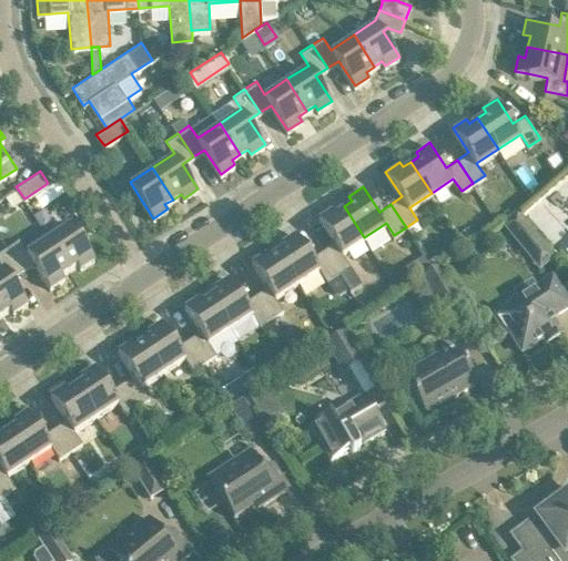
[(333,206),(318,216),(335,241),(323,248),(338,272),(351,264),(343,252),(364,237),(344,206),(335,211),(333,206)]
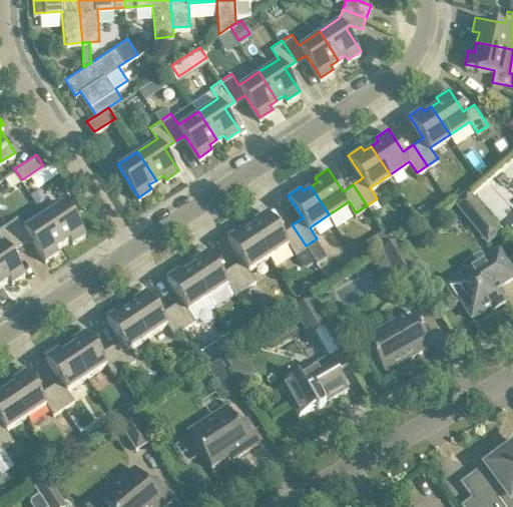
[(487,239),(501,228),(467,186),(453,197),(487,239)]
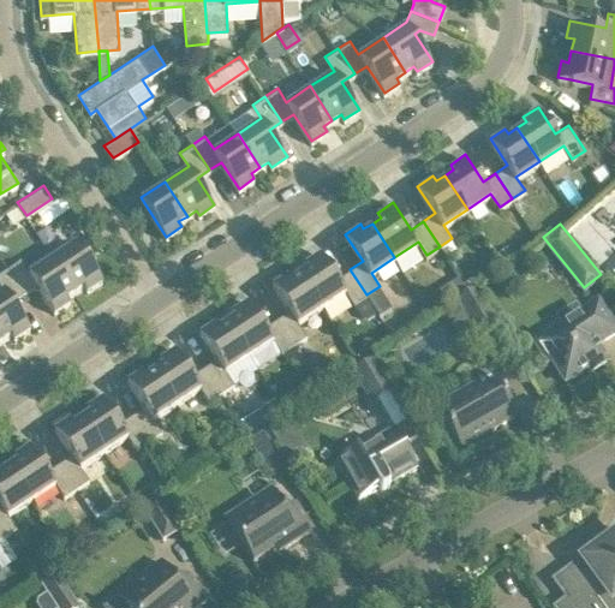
[(77,239),(57,252),(53,256),(76,290),(84,284),(87,288),(102,279),(77,239)]
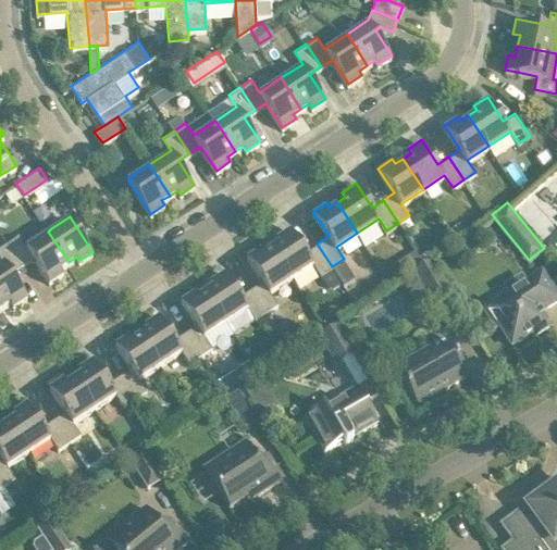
[(458,219),(449,225),(456,234),(465,228),(458,219)]
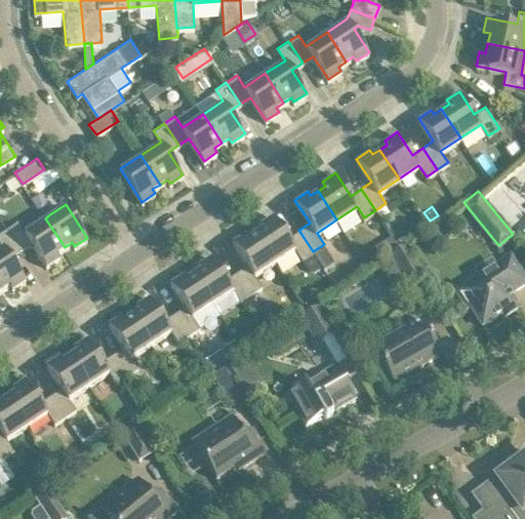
[(260,223),(263,227),(255,232),(275,261),(294,247),(303,258),(313,251),(298,230),(288,237),(273,213),(260,223)]
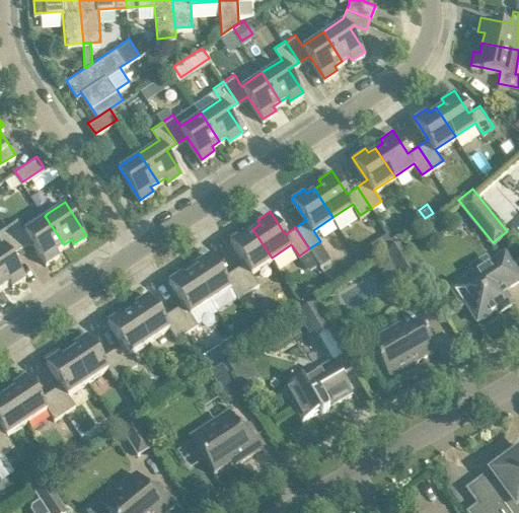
[(45,216),(24,229),(17,218),(6,224),(20,245),(31,239),(46,262),(59,253),(56,249),(64,244),(45,216)]
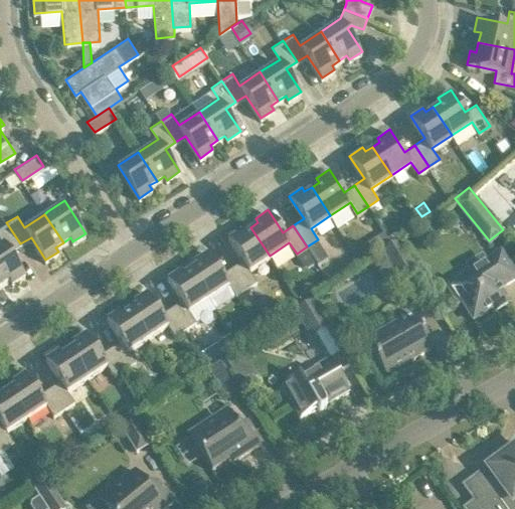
[(20,243),(6,222),(0,226),(0,235),(3,240),(0,242),(0,279),(2,283),(9,278),(12,282),(25,274),(10,250),(20,243)]
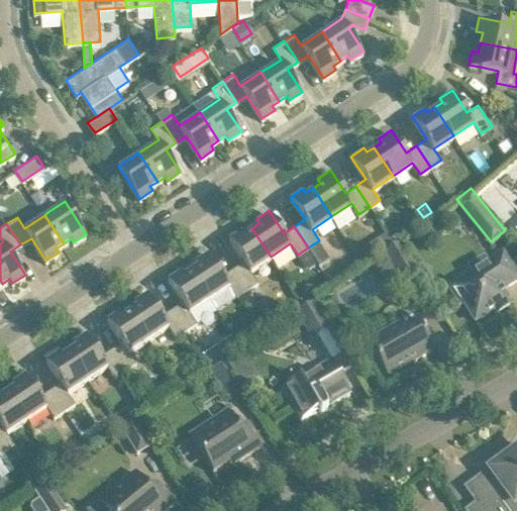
[(241,228),(228,237),(243,260),(233,267),(247,288),(257,281),(250,270),(271,257),(251,228),(244,232),(241,228)]
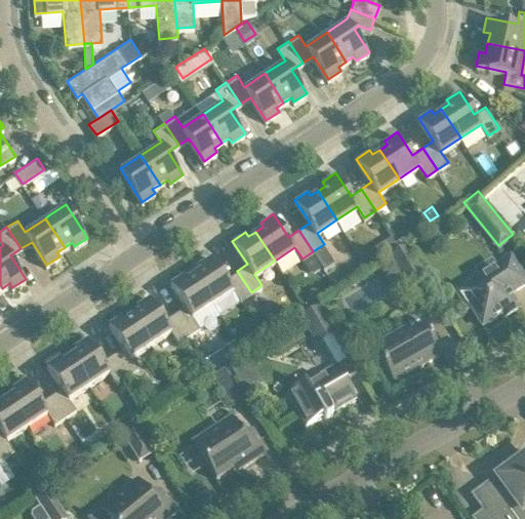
[(404,281),(422,270),(406,241),(388,252),(404,281)]
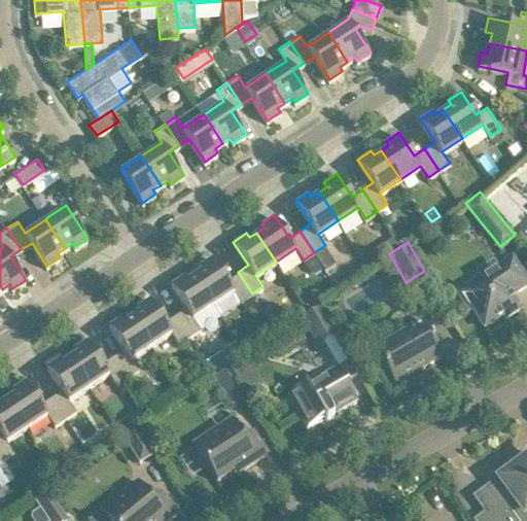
[(466,286),(476,301),(470,304),(484,323),(502,311),(504,314),(519,305),(511,291),(526,280),(526,275),(513,252),(496,264),(492,257),(475,269),(480,278),(466,286)]
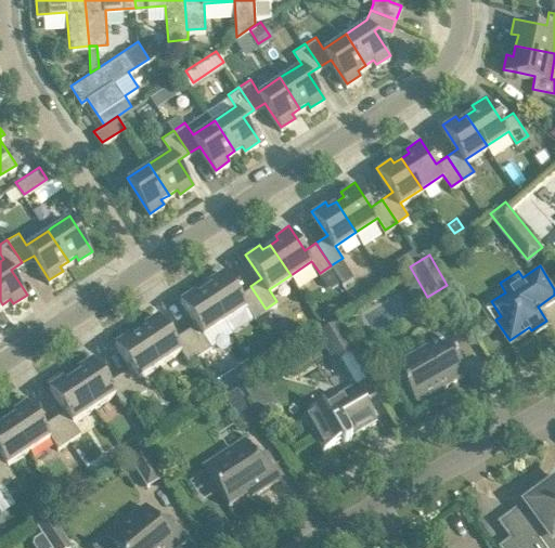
[(209,278),(213,283),(205,287),(224,318),(246,304),(254,316),(266,309),(250,286),(240,294),(223,269),(209,278)]
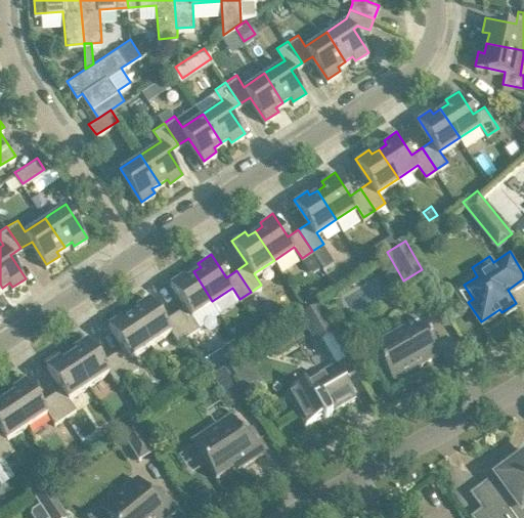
[(183,272),(170,282),(185,304),(175,311),(188,333),(200,326),(192,314),(212,301),(193,271),(185,276),(183,272)]
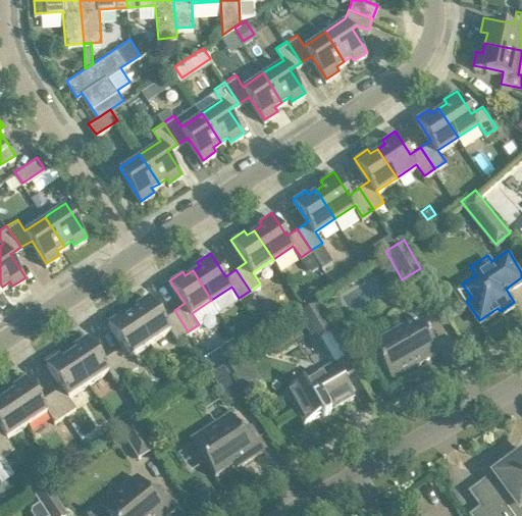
[(136,303),(139,307),(131,311),(150,341),(170,327),(177,339),(188,331),(174,310),(163,316),(149,294),(136,303)]
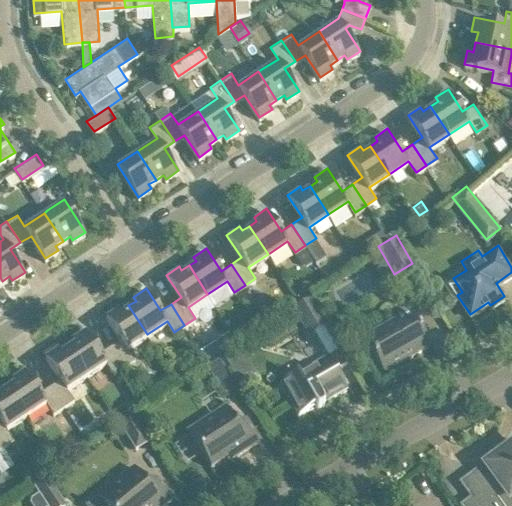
[(309,331),(327,320),(312,294),(294,304),(309,331)]
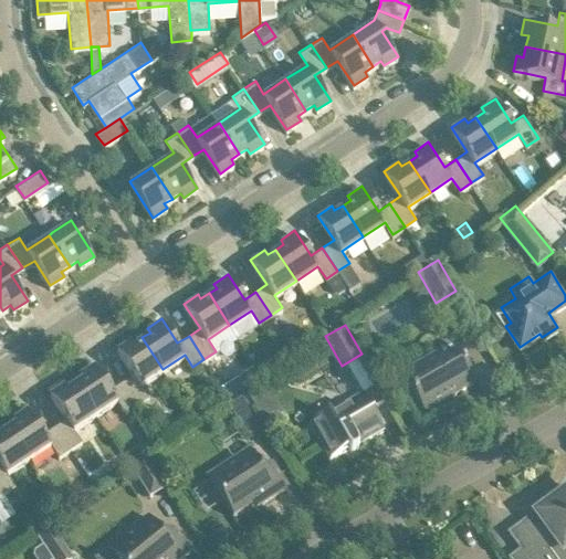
[(130,338),(117,348),(133,372),(122,380),(137,403),(149,396),(140,383),(163,369),(142,337),(134,343),(130,338)]
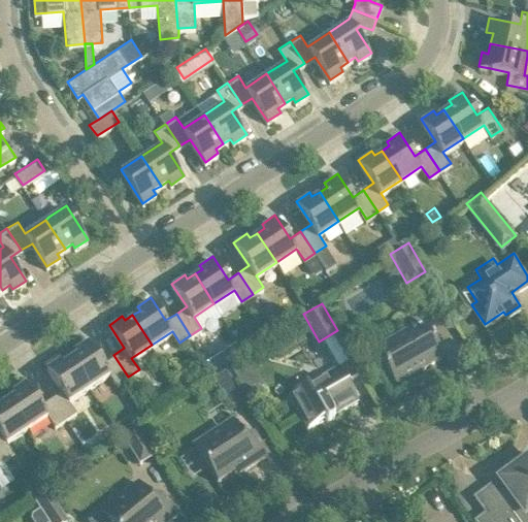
[(443,353),(433,334),(423,317),(374,345),(395,381),(443,353)]
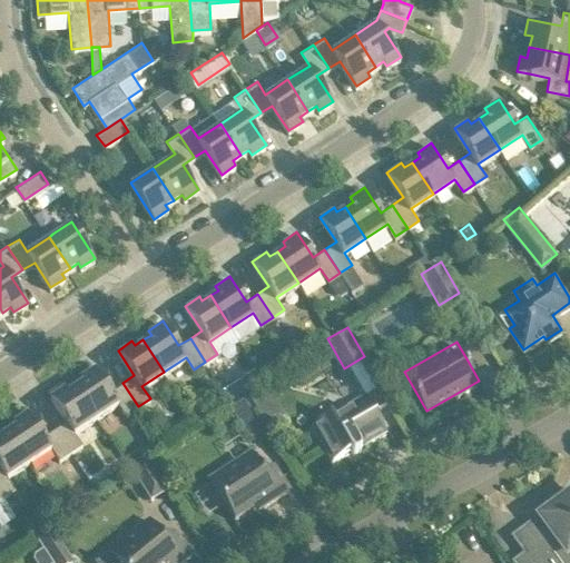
[(80,374),(84,378),(76,384),(97,416),(118,402),(126,414),(138,406),(123,383),(111,389),(95,365),(80,374)]
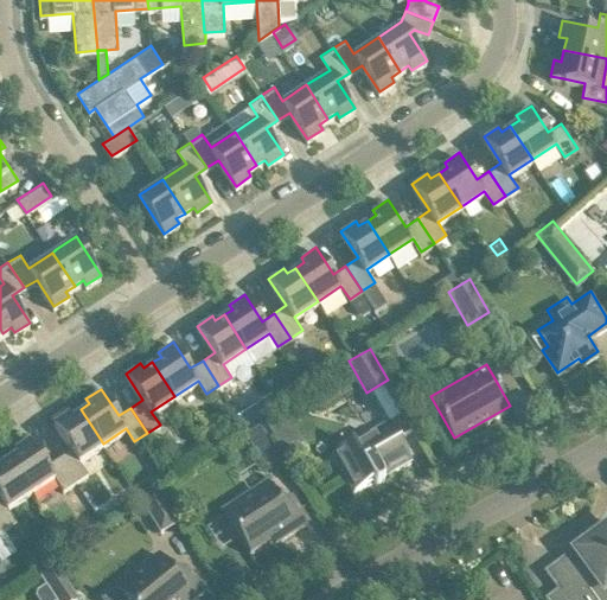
[(270,389),(254,400),(261,413),(279,401),(270,389)]
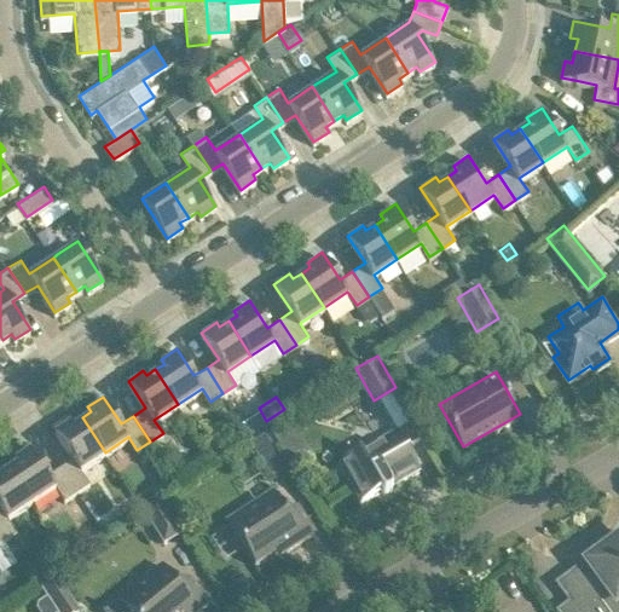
[(70,419),(55,428),(73,456),(59,465),(76,490),(90,481),(81,468),(105,452),(82,417),(74,423),(70,419)]
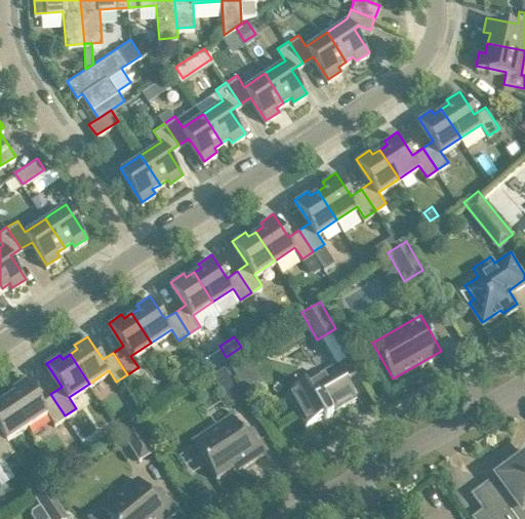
[(356,395),(346,376),(336,361),(287,390),(295,404),(306,422),(323,412),(324,413),(325,414),(326,414),(327,414),(328,414),(329,414),(330,413),(331,412),(332,411),(332,410),(332,409),(332,408),(331,407),(328,400),(334,397),(342,402),(356,395)]
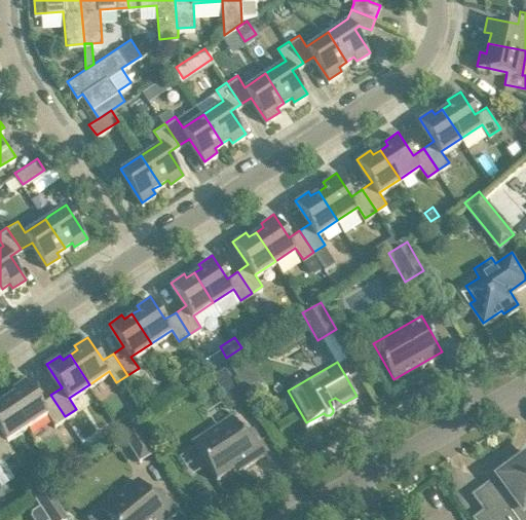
[(12,386),(15,391),(7,396),(27,425),(47,412),(54,423),(65,416),(50,395),(41,401),(26,378),(12,386)]
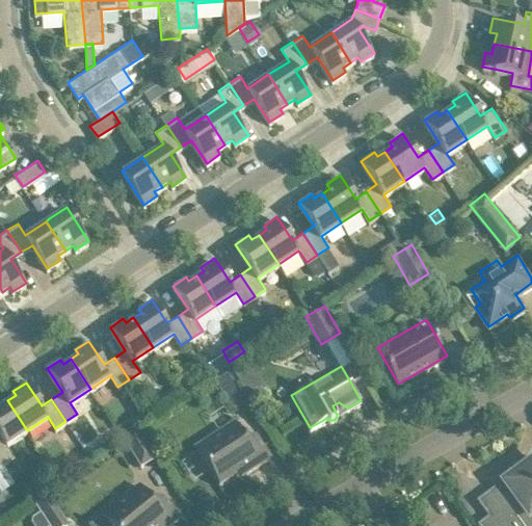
[(0,404),(0,456),(3,463),(15,455),(7,444),(27,430),(7,400),(0,405),(0,404)]
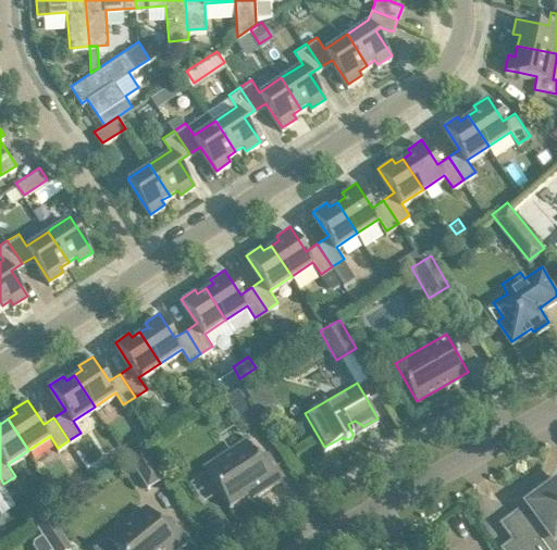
[(267,451),(258,458),(245,438),(203,465),(218,486),(230,504),(255,487),(258,491),(283,475),(271,457),(267,451)]
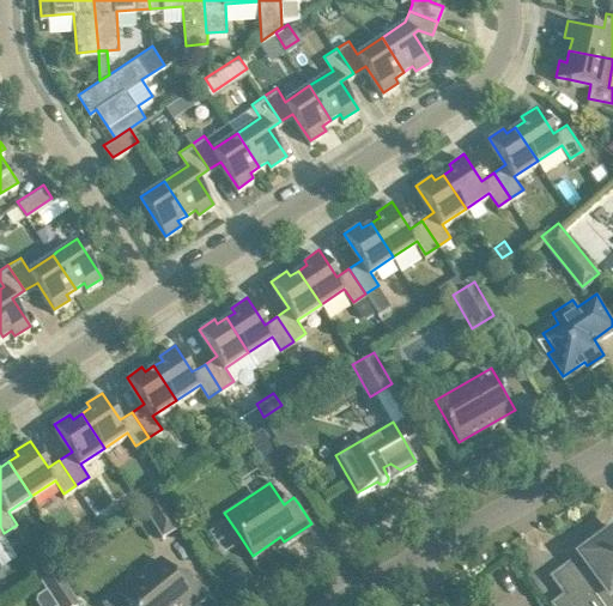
[(176,523),(157,491),(140,501),(161,533),(176,523)]
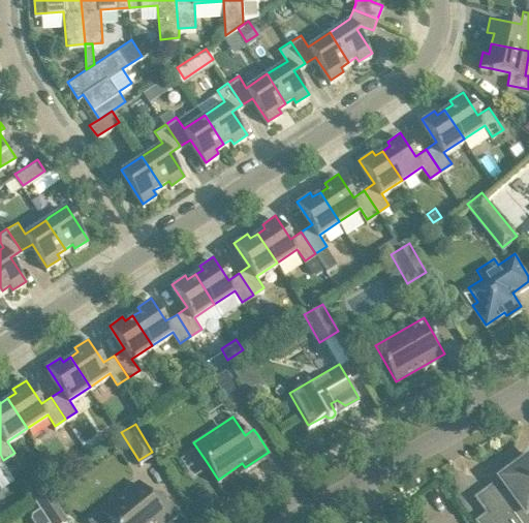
[(498,503),(487,512),(495,522),(528,522),(528,456),(516,466),(516,469),(508,474),(506,473),(488,487),(487,488),(498,503)]
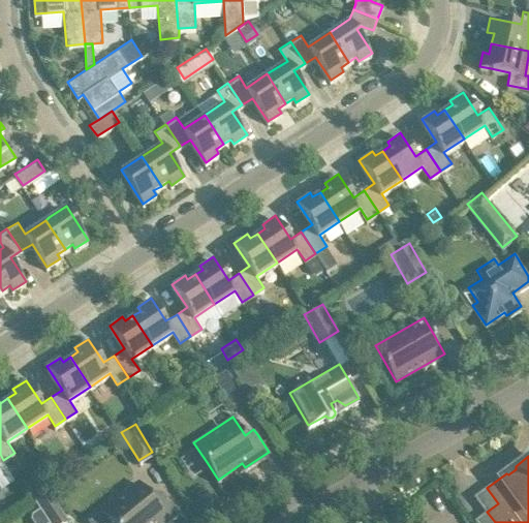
[(178,512),(160,490),(153,496),(138,479),(124,491),(129,498),(107,517),(113,522),(155,522),(161,518),(164,522),(178,512)]
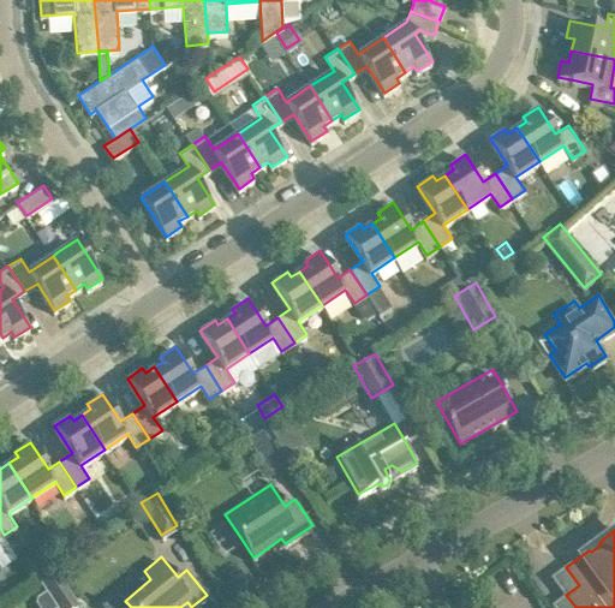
[(59,568),(41,579),(47,588),(59,604),(60,607),(71,607),(79,603),(59,568)]
